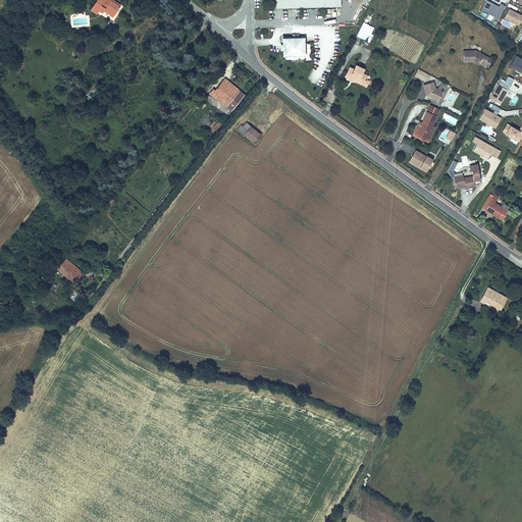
[(112,15),(116,8),(107,2),(106,3),(102,0),(95,0),(88,10),(94,14),(97,10),(99,12),(100,11),(101,10),(107,13),(107,12),(112,15)]
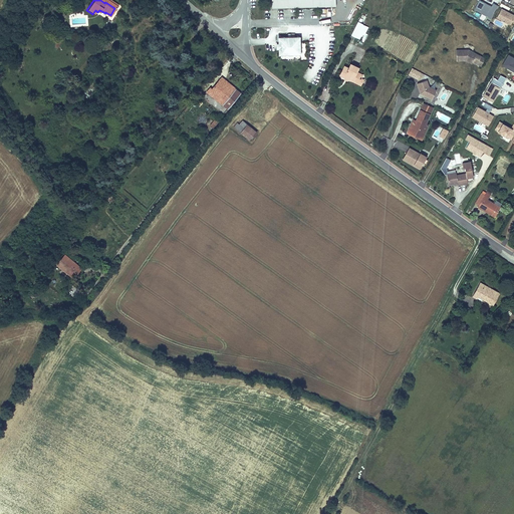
[(491,19),(498,7),(493,4),(491,7),(479,1),(474,10),(491,19)]
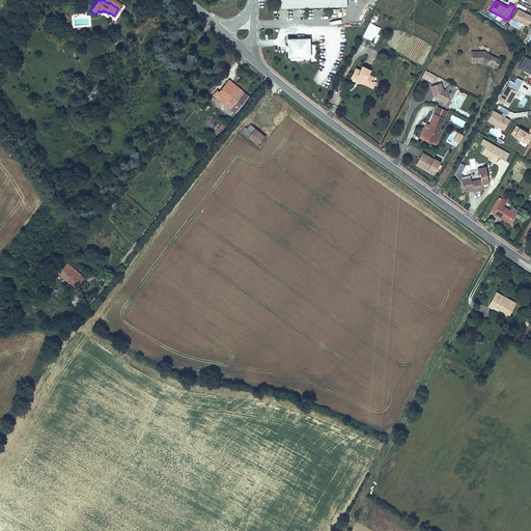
[(529,23),(530,19),(530,17),(518,9),(513,19),(527,26),(529,23)]
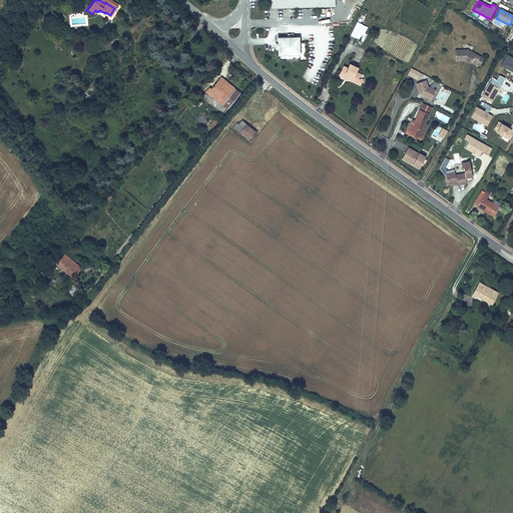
[(105,13),(99,10),(98,11),(108,18),(110,15),(105,12),(105,13)]
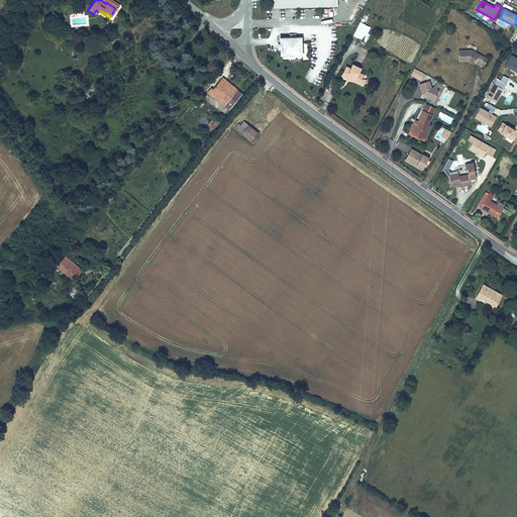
[(367,35),(371,26),(359,21),(352,35),(362,39),(365,33),(367,35)]
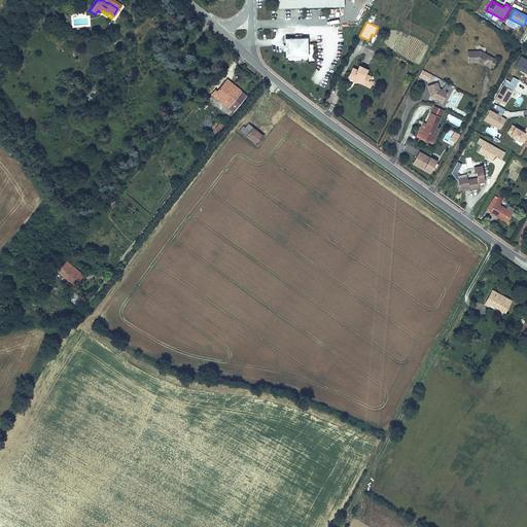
[(307,37),(285,38),(285,44),(286,49),(286,56),(308,55),(307,37)]
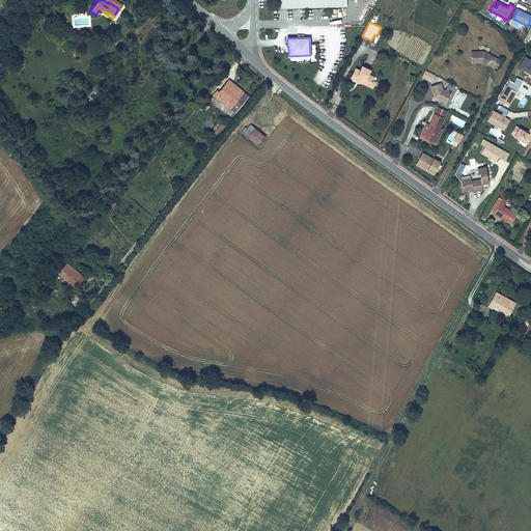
[(472,65),(481,64),(481,63),(484,63),(488,65),(497,70),(500,62),(484,54),(471,54),(472,65)]
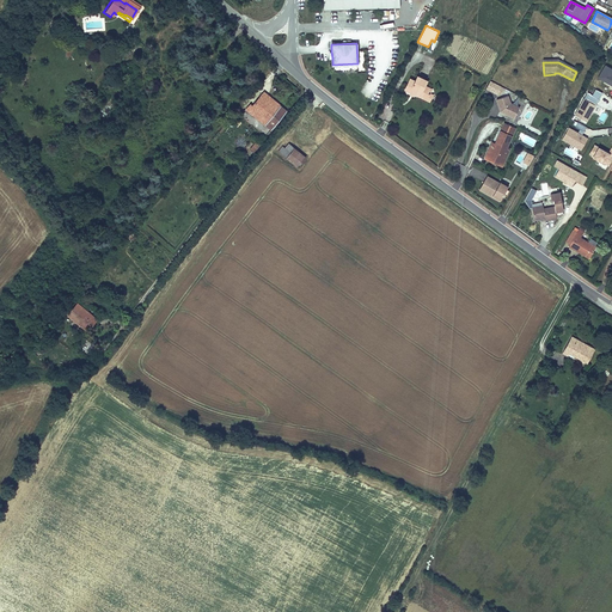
[(611,74),(611,73),(611,68),(605,65),(598,78),(611,85),(611,89),(611,74)]
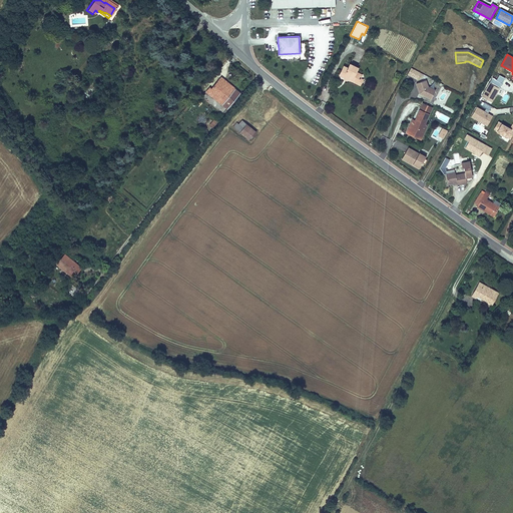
[(340,64),(337,71),(341,73),(340,75),(344,77),(348,79),(349,76),(355,79),(357,76),(358,73),(352,71),(353,69),(355,65),(346,61),(344,66),(340,64)]
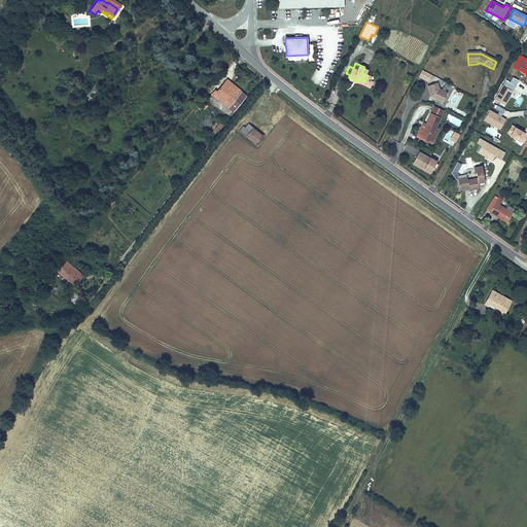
[(421,69),(418,77),(431,82),(434,75),(421,69)]
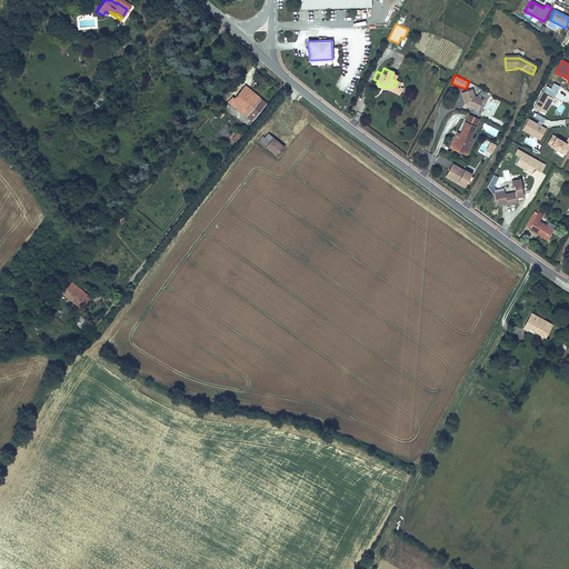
[(347,82),(343,91),(350,93),(353,86),(347,82)]
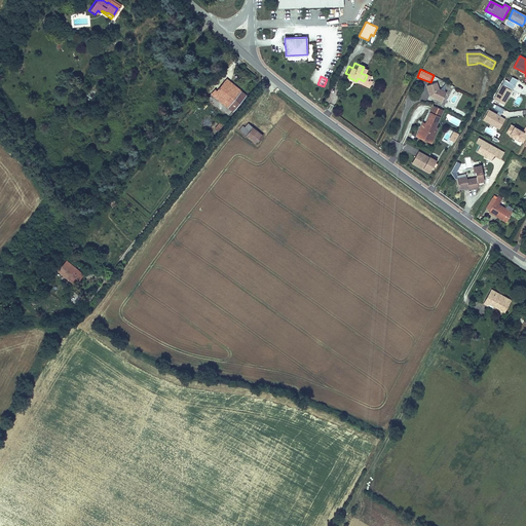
[(209,91),(233,112),(246,97),(221,77),(209,91)]
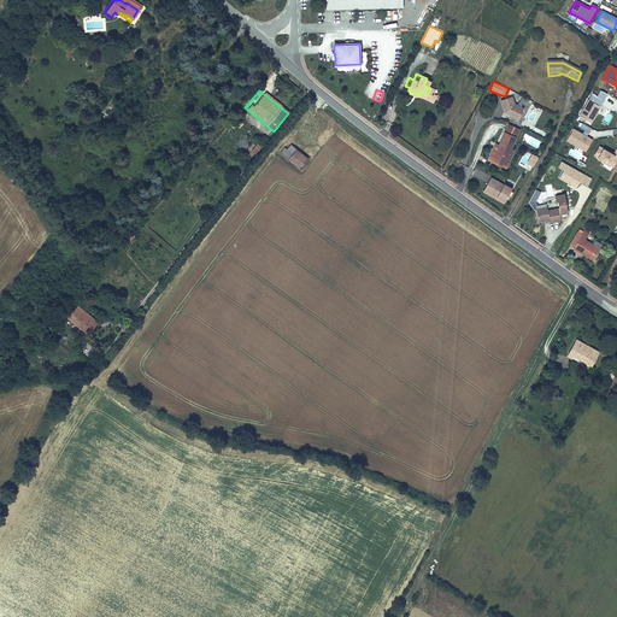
[(588,99),(601,106),(604,100),(592,93),(588,99)]
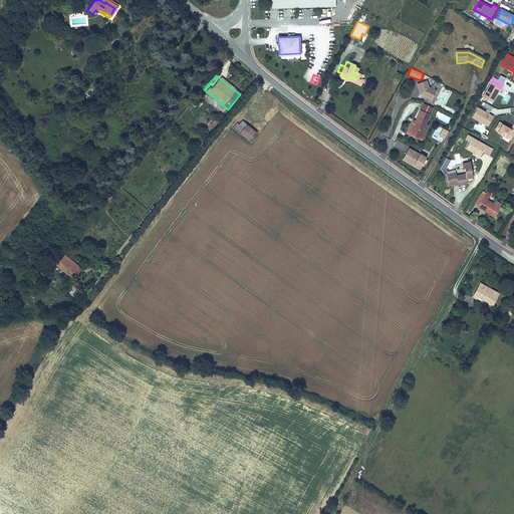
[(429,88),(426,81),(417,84),(421,94),(424,96),(424,95),(426,96),(425,97),(432,100),(437,92),(429,88)]
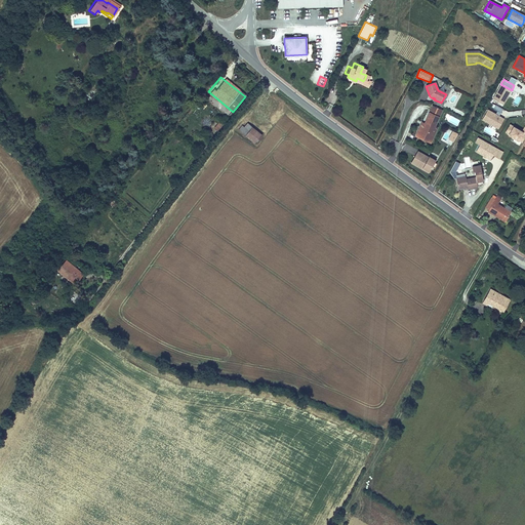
[(503,104),(512,90),(500,84),(493,98),(503,104)]
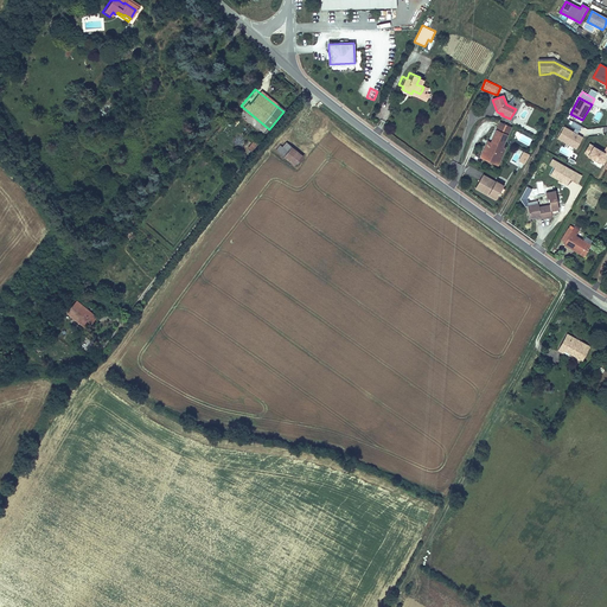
[(492,145),(489,144),(486,151),(490,152),(487,155),(496,159),(498,153),(504,157),(508,147),(505,146),(513,128),(502,123),(493,142),(492,145)]
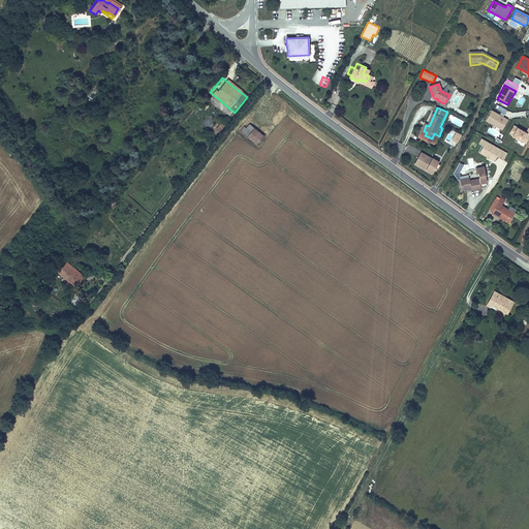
[(499,115),(491,111),(486,120),(502,129),(507,120),(503,117),(499,115)]
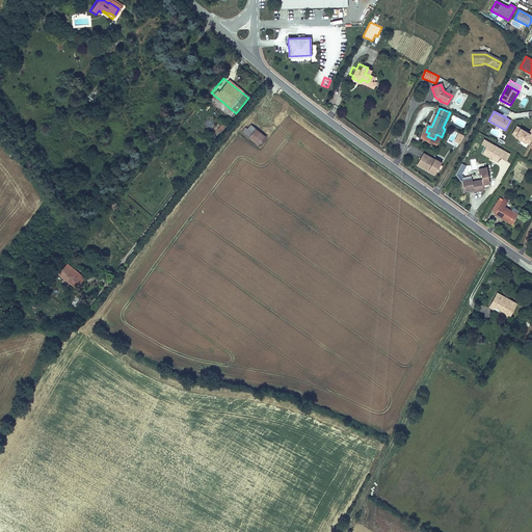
[(217,130),(220,132),(227,125),(223,122),(217,130)]
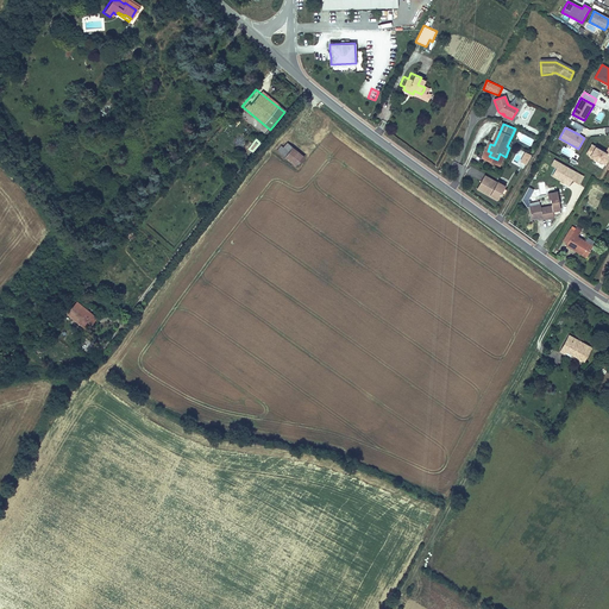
[(284,148),(282,145),(277,150),(296,165),(303,157),(287,144),(284,148)]
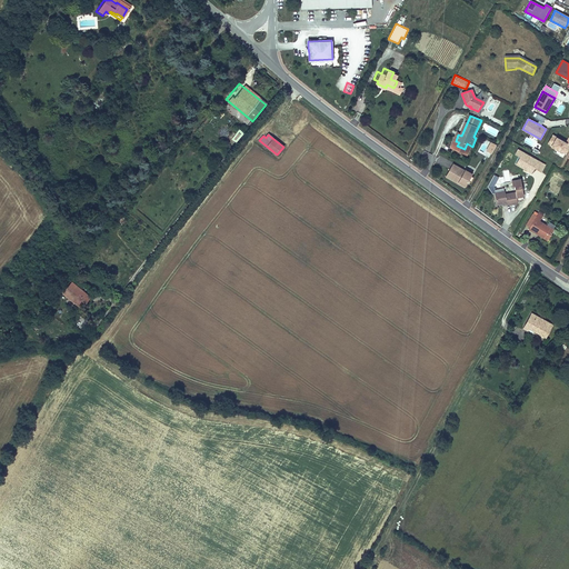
[(566,153),(568,146),(568,136),(566,142),(552,135),(548,142),(552,145),(551,146),(557,149),(566,153)]
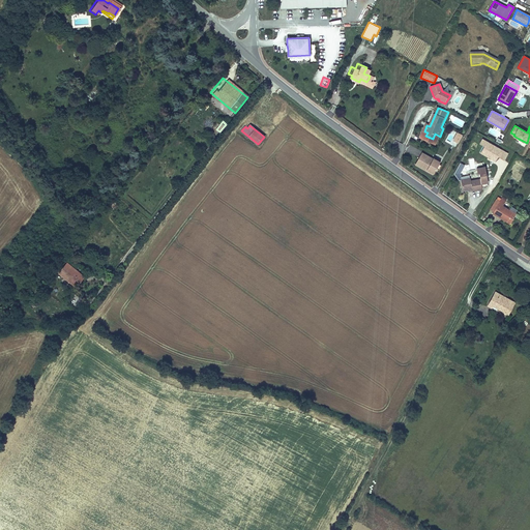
[(425,136),(428,133),(424,131),(421,137),(436,144),(440,137),(435,134),(433,139),(425,136)]
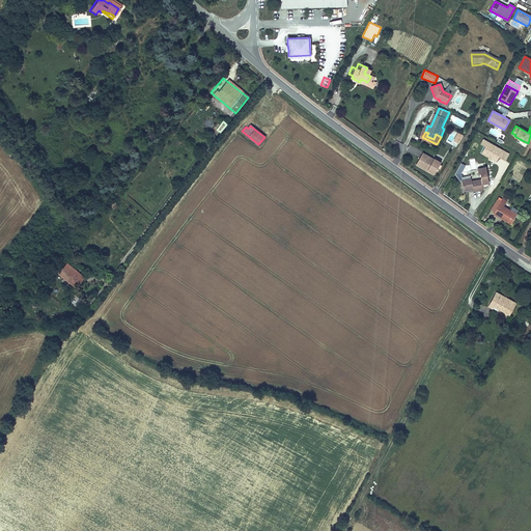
[(458,143),(464,135),(457,132),(453,140),(458,143)]
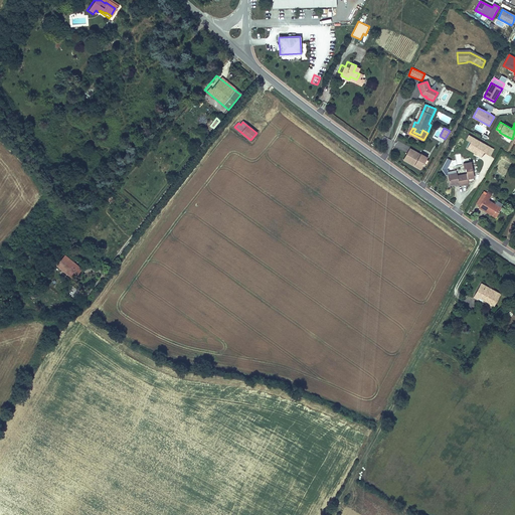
[(484,152),(490,155),(494,148),(469,135),(466,139),(471,142),(467,149),(481,157),(484,152)]
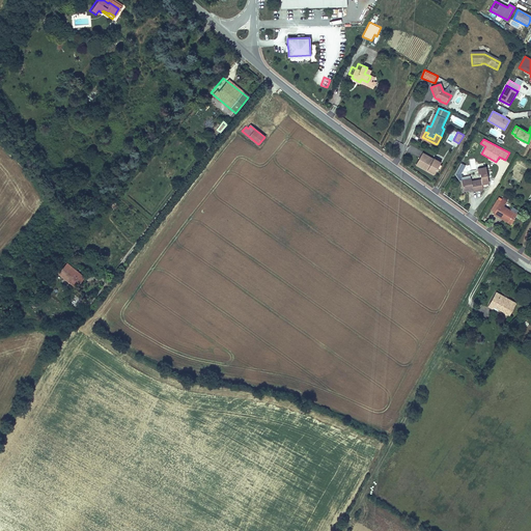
[(525,147),(528,143),(520,139),(516,142),(525,147)]
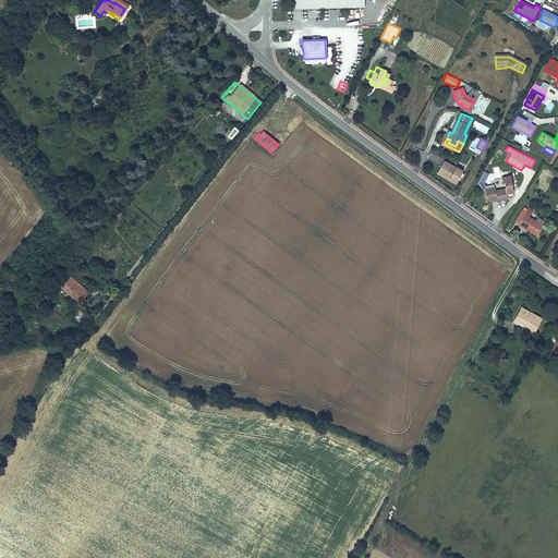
[(459,179),(461,173),(463,171),(456,167),(455,168),(455,170),(443,164),(441,167),(443,167),(438,173),(456,184),(459,179)]
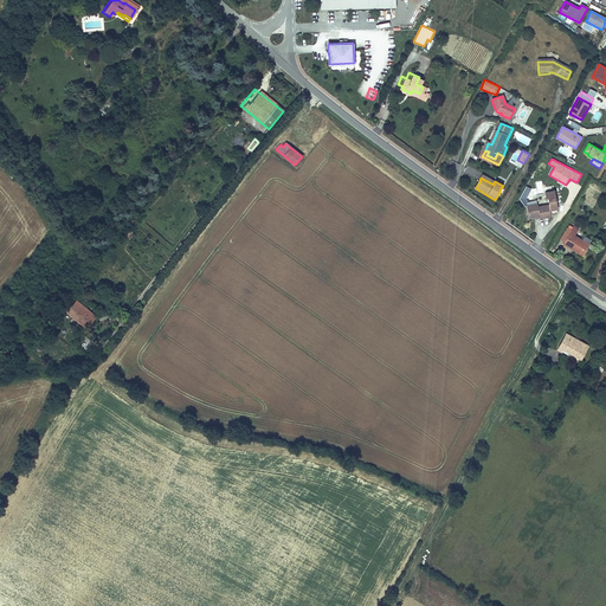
[(475,189),(495,201),(495,200),(476,188),(481,181),(479,181),(475,189)]
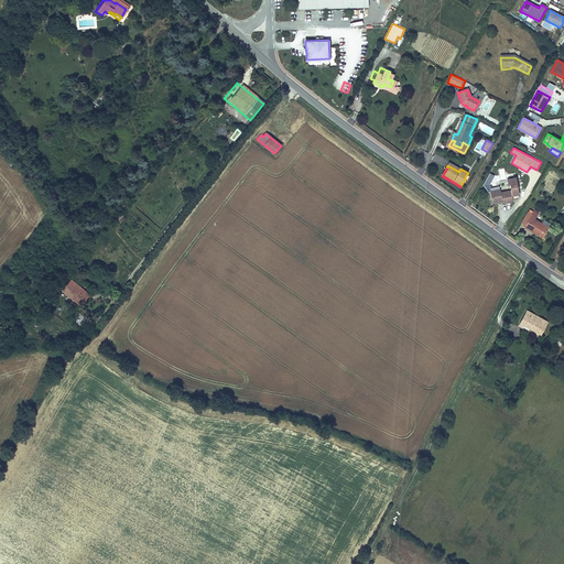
[(500,191),(490,193),(492,203),(502,201),(503,204),(513,202),(512,195),(519,193),(516,177),(508,180),(509,185),(510,184),(511,191),(500,194),(500,191)]
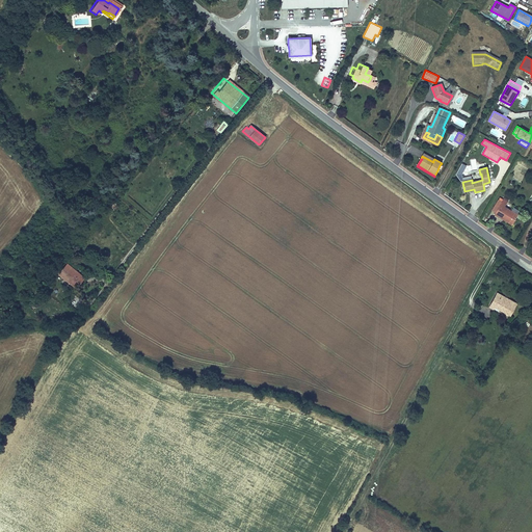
[(494,209),(497,211),(503,201),(500,198),(494,209)]
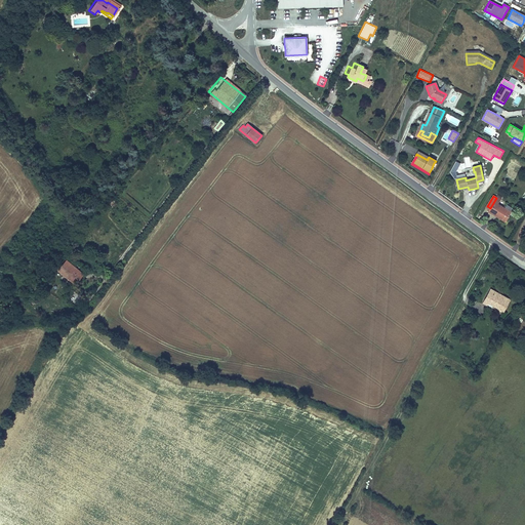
[(513,211),(512,211),(506,208),(498,204),(501,199),(497,196),(496,198),(490,208),(489,210),(503,218),(502,220),(507,223),(513,211)]
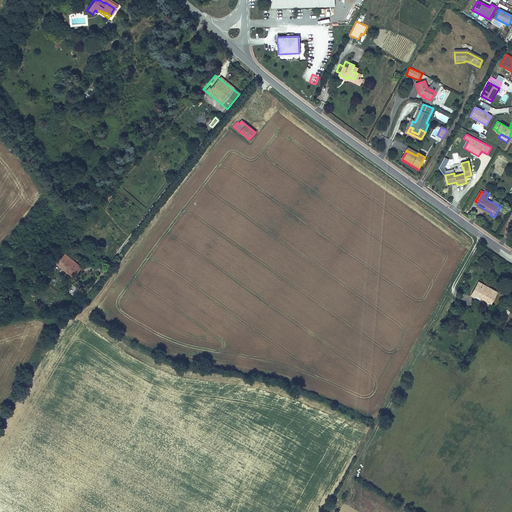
[(76,274),(82,268),(66,254),(57,263),(66,271),(69,268),(76,274)]
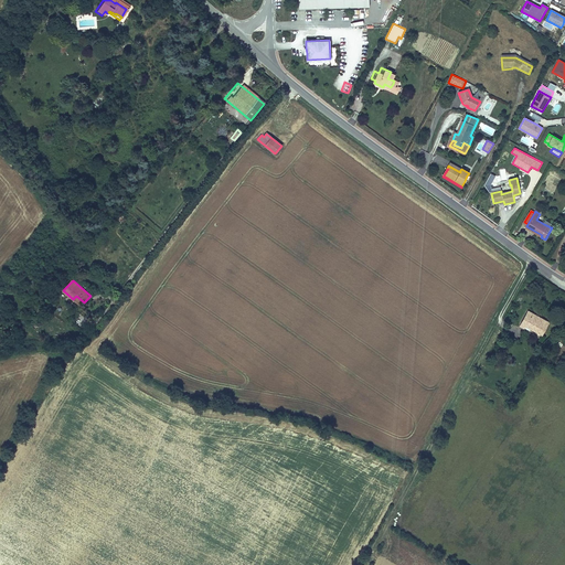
[(73,299),(81,307),(84,302),(76,296),(73,299)]
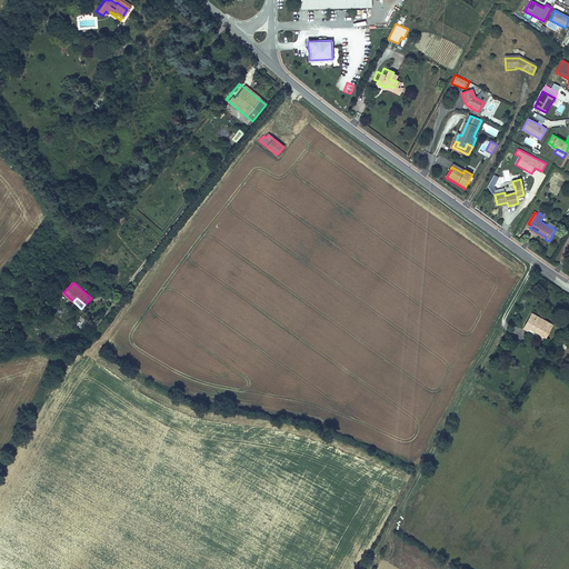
[(529,331),(546,339),(552,327),(530,317),(523,331),(528,333),(529,331)]
